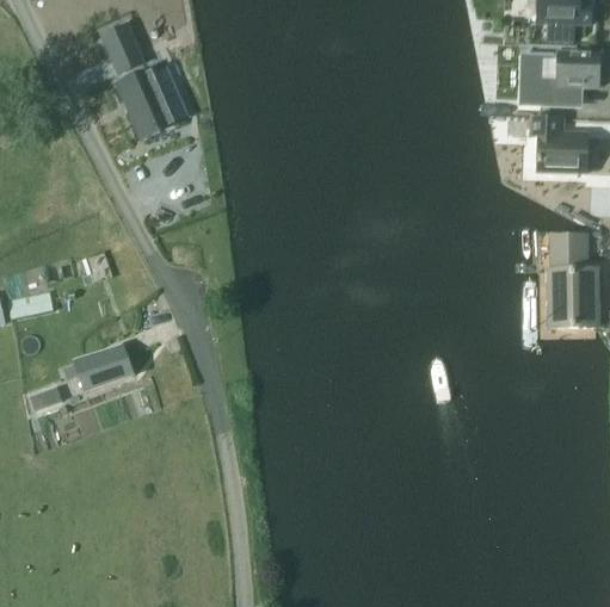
[(528,0),(528,2),(537,4),(536,23),(548,23),(547,41),(572,41),(572,24),(590,24),(590,2),(587,2),(579,1),(579,0),(528,0)]
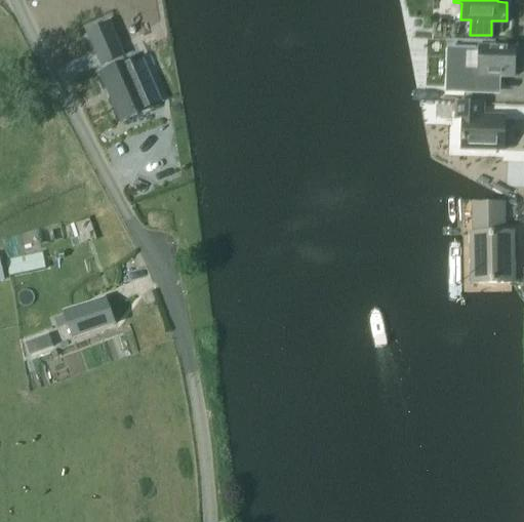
[(109,21),(86,30),(101,63),(123,52),(109,21)]
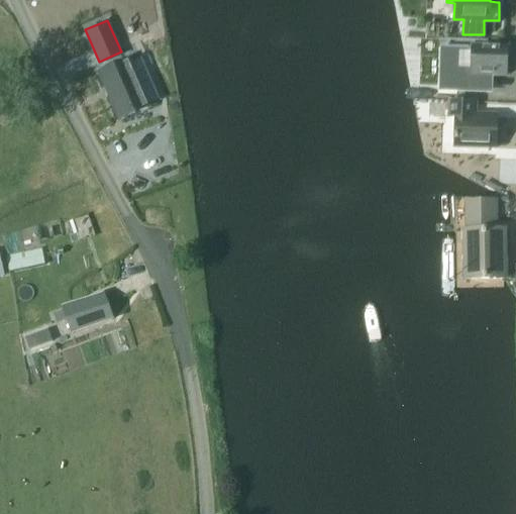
[(493,72),(506,73),(506,70),(509,67),(510,60),(507,57),(507,55),(507,48),(507,45),(472,44),(472,45),(447,44),(447,42),(443,42),(443,44),(443,45),(447,45),(446,86),(456,86),(456,87),(489,87),(489,85),(488,85),(488,72),(493,72)]
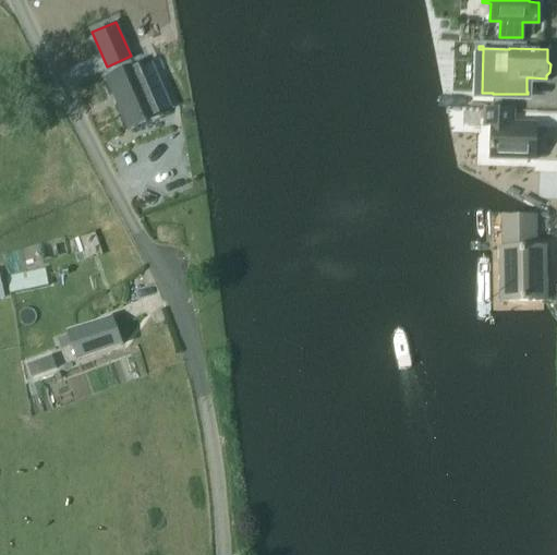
[(138,62),(106,76),(129,127),(160,112),(159,110),(171,105),(162,83),(149,88),(140,65),(138,62)]
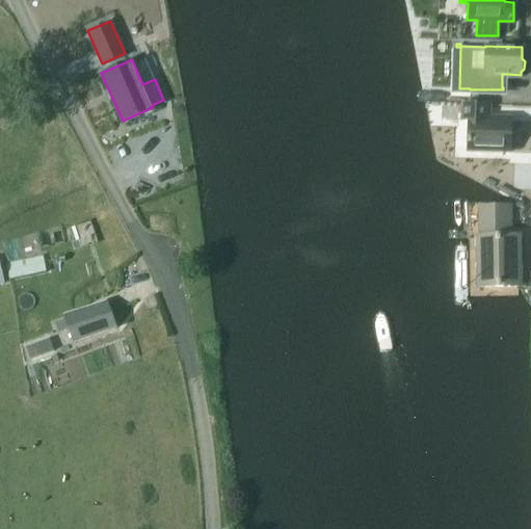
[(461,117),(468,117),(467,149),(509,150),(510,117),(488,116),(488,102),(462,102),(461,117)]
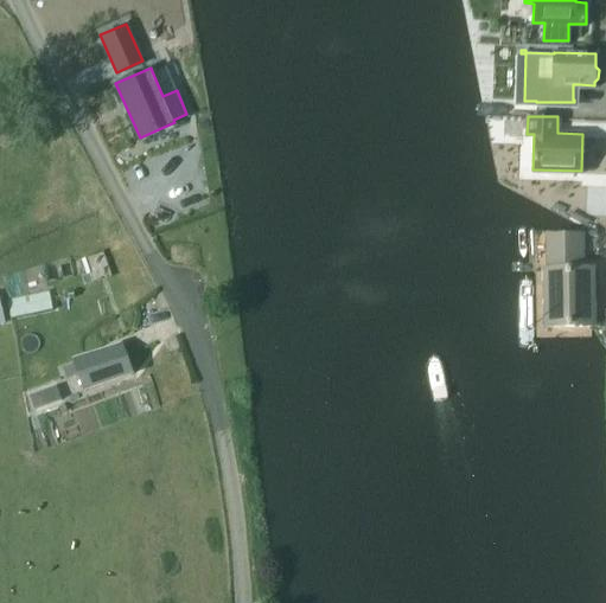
[(544,267),(546,324),(593,324),(592,265),(581,265),(581,233),(547,233),(547,267),(544,267)]
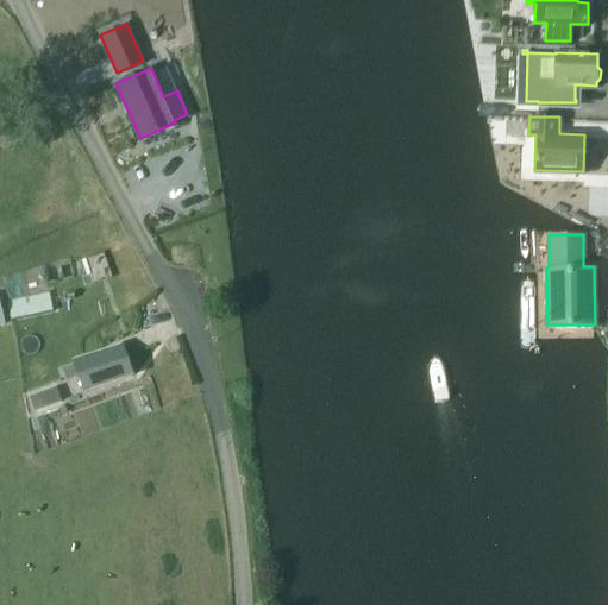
[(74,363),(63,366),(67,376),(77,371),(85,390),(131,372),(121,344),(74,361),(74,363)]
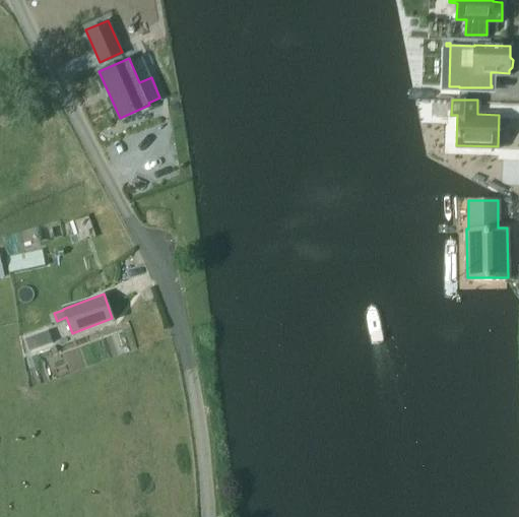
[(37,333),(25,337),(29,348),(41,344),(37,333)]
